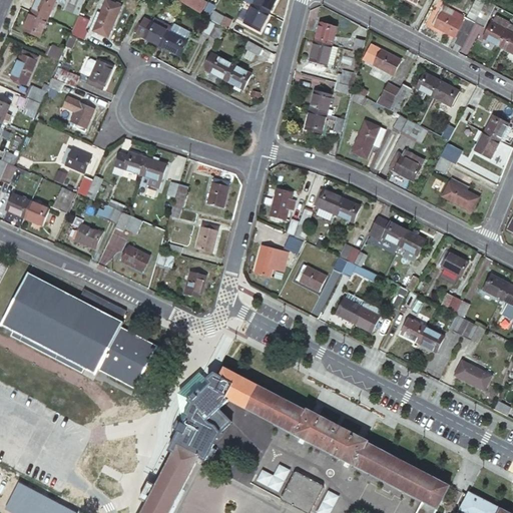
[(55,0),(37,0),(32,12),(48,19),(56,0),(55,0)]
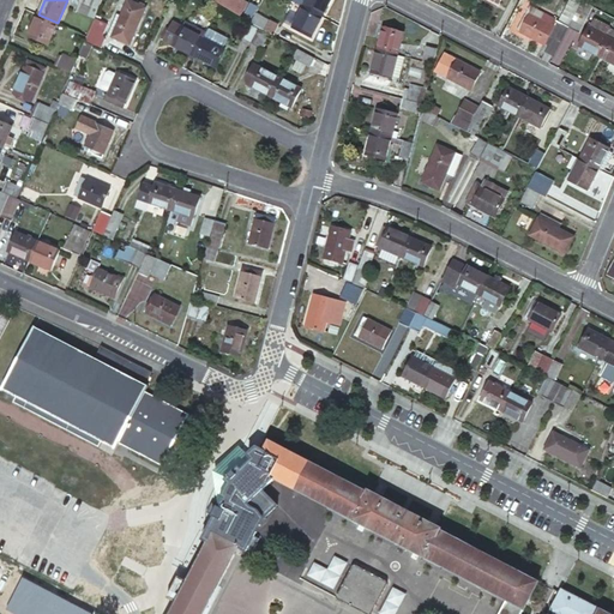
[(98,11),(102,0),(79,0),(78,1),(98,11)]
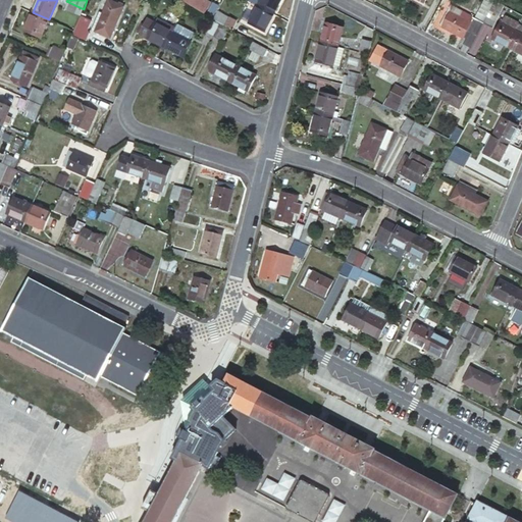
[(99,11),(92,30),(110,37),(125,3),(118,0),(108,0),(103,12),(99,11)]
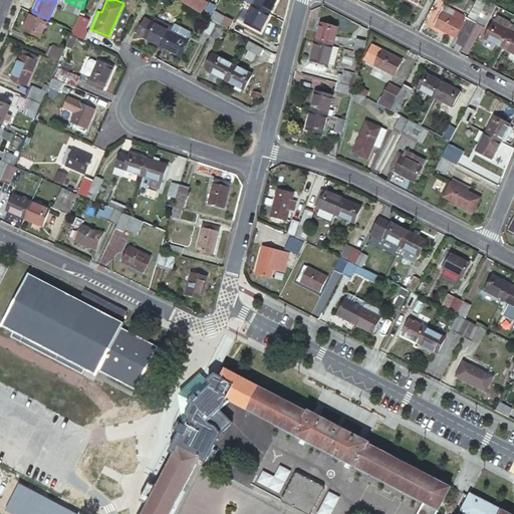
[(203,0),(180,0),(184,2),(200,11),(206,2),(203,0)]
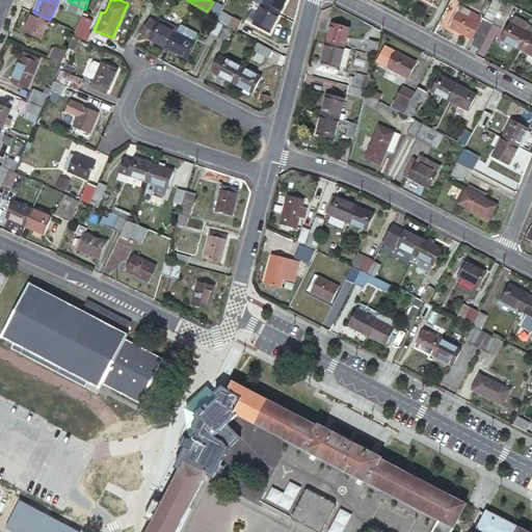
[(265,0),(262,5),(277,14),(284,0),(265,0)]
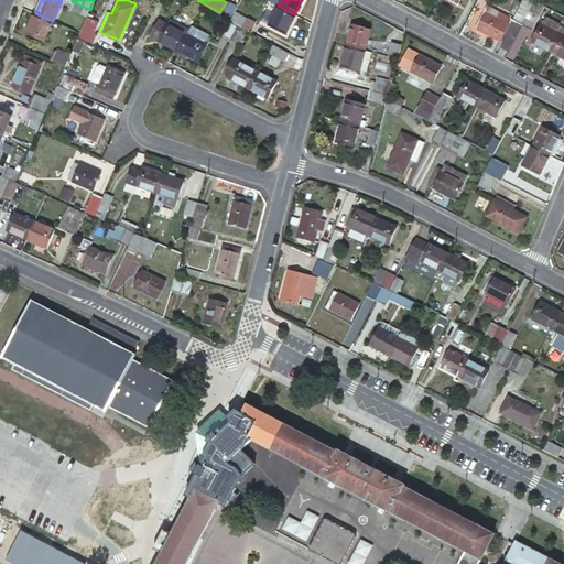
[(521,0),(512,18),(523,23),(534,0),(521,0)]
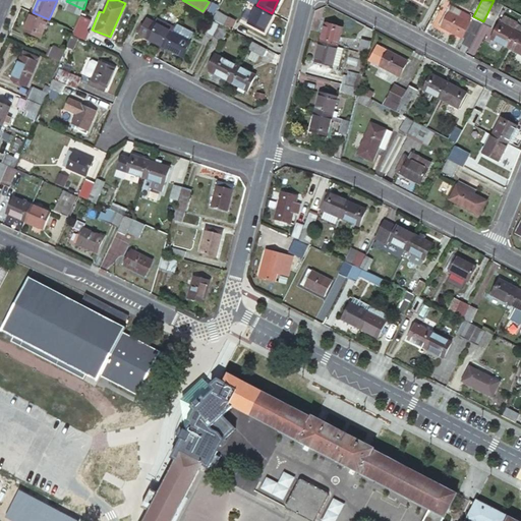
[(495,0),(494,0),(483,21),(491,25),(503,4),(495,0)]
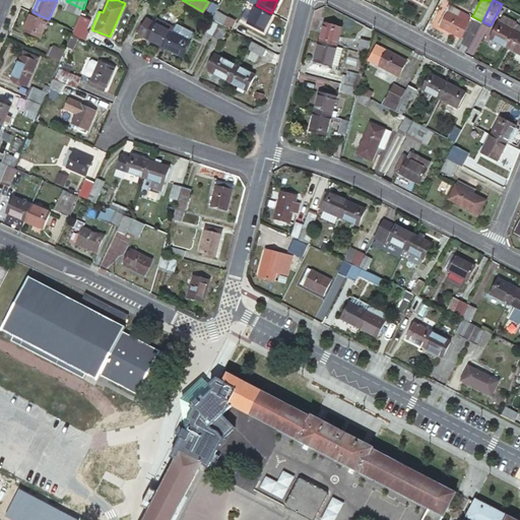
[(79,16),(80,15),(83,9),(66,1),(63,9),(79,16)]
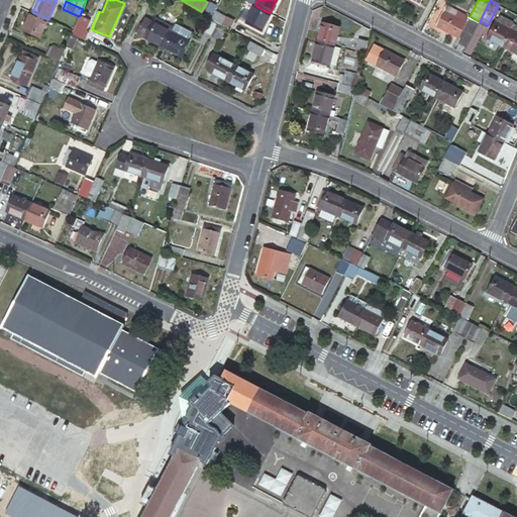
[(208,1),(202,12),(209,15),(215,4),(208,1)]
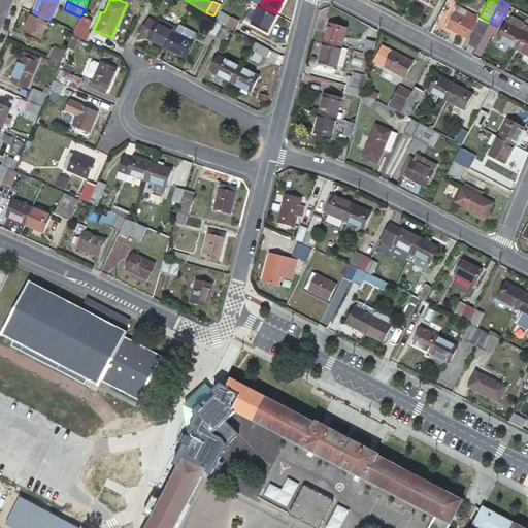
[(275,13),(260,5),(252,22),(267,30),(275,13)]
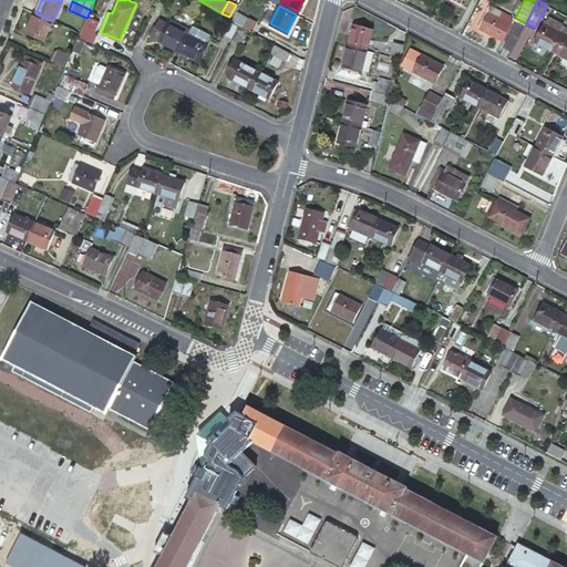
[(230,18),(239,23),(244,26),(248,16),(235,9),(230,18)]
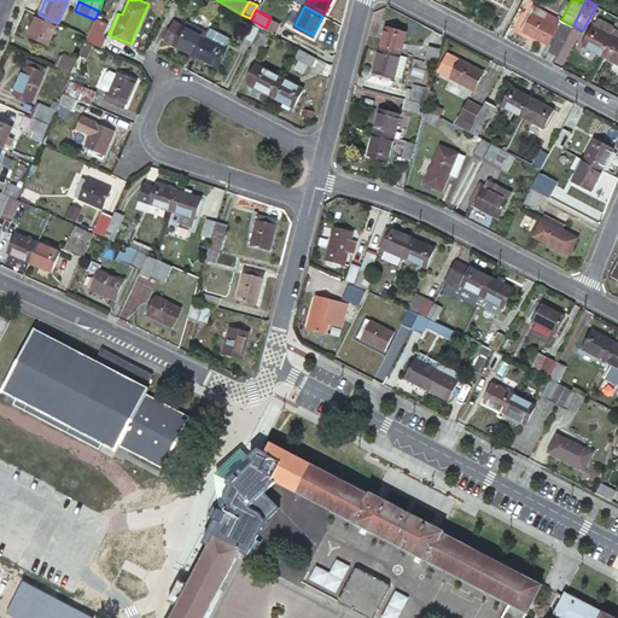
[(525,30),(547,42),(559,18),(546,11),(543,17),(530,11),(520,28),(525,29),(525,30)]
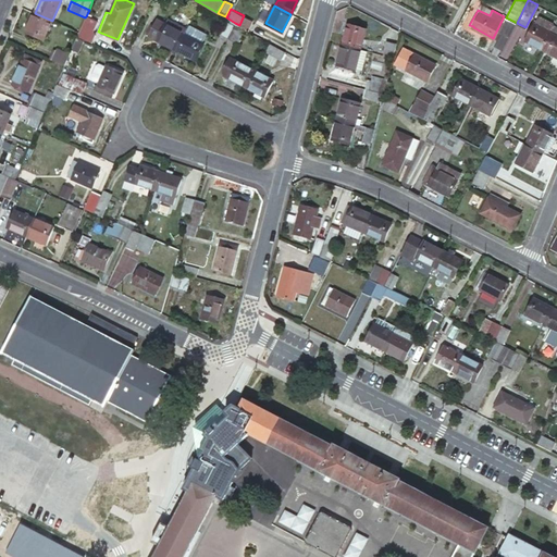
[(52,21),(35,13),(26,32),(44,39),(52,21)]
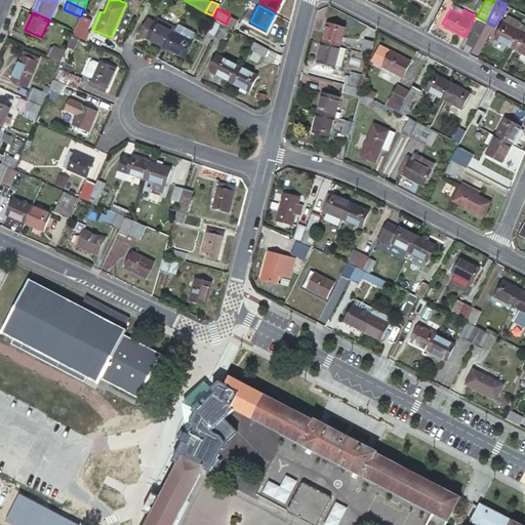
[(80,16),(75,30),(73,34),(86,40),(90,32),(89,29),(92,21),(81,15),(80,16)]
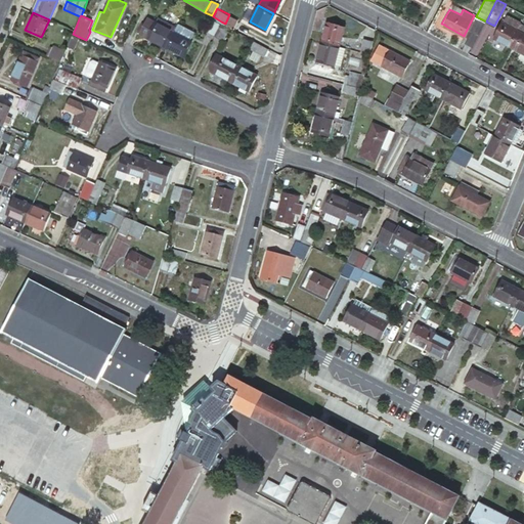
[(206,31),(214,35),(221,22),(213,16),(206,31)]
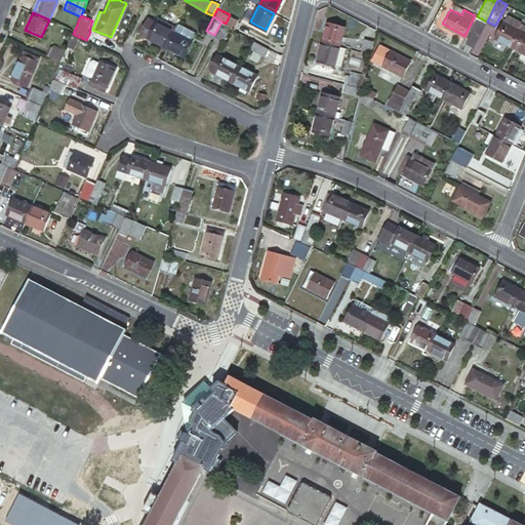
[(513,47),(522,32),(518,29),(521,24),(508,16),(495,38),(513,47)]
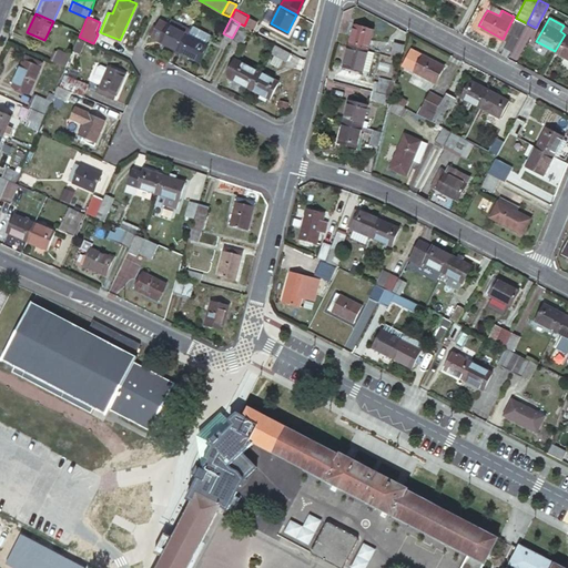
[(151,36),(179,50),(188,33),(160,19),(151,36)]
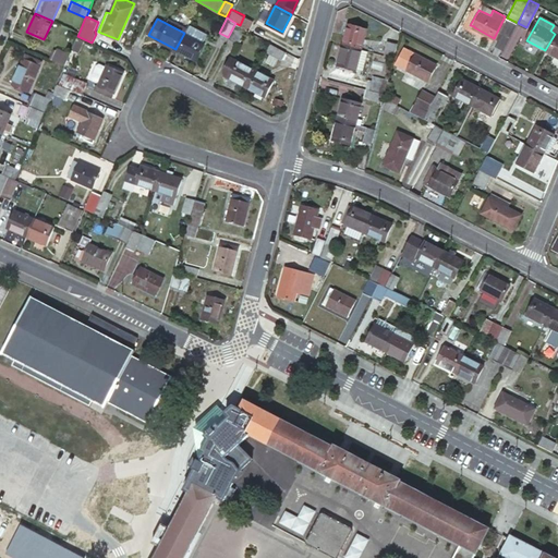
[(235,23),(228,37),(235,41),(243,27),(240,25),(235,23)]
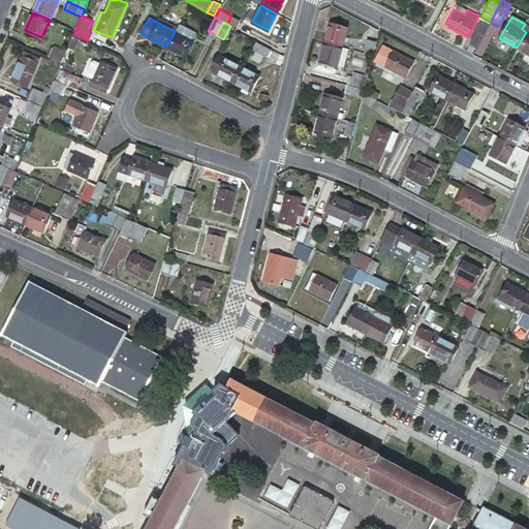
[(330,22),(324,41),(342,47),(347,27),(330,22)]
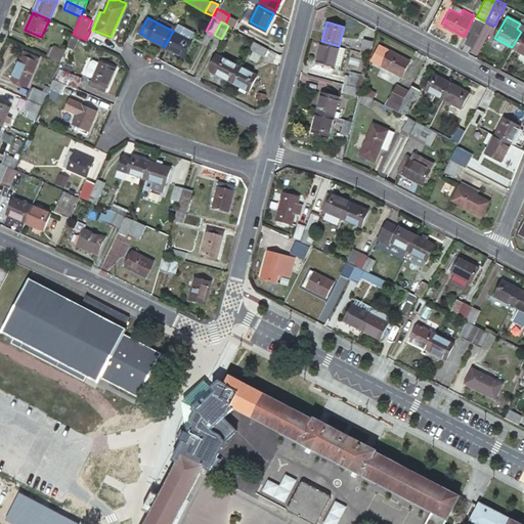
[(173,31),(165,46),(183,55),(190,40),(173,31)]
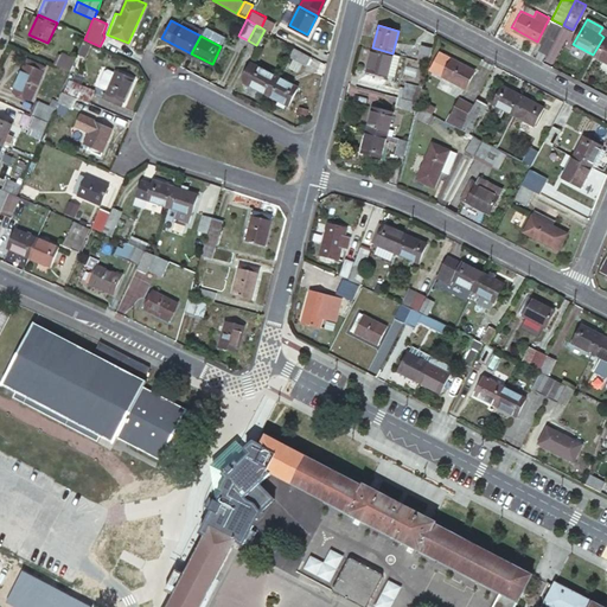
[(606,38),(604,37),(593,55),(606,62),(606,38)]
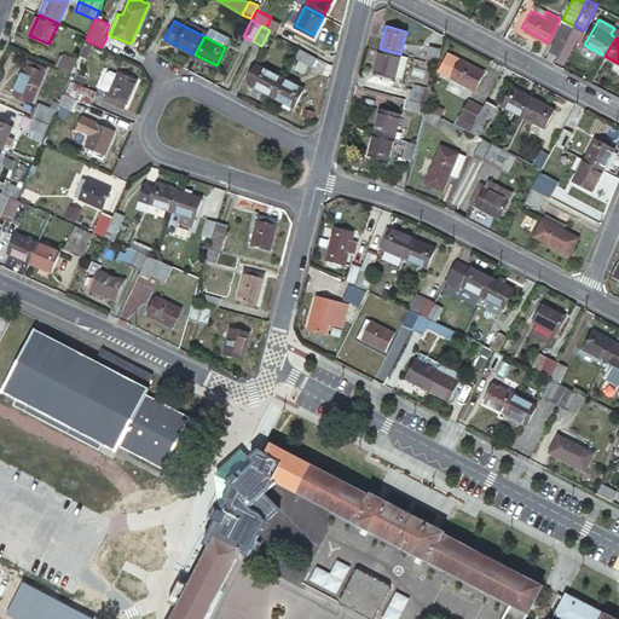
[(424,61),(437,64),(441,48),(429,45),(424,61)]
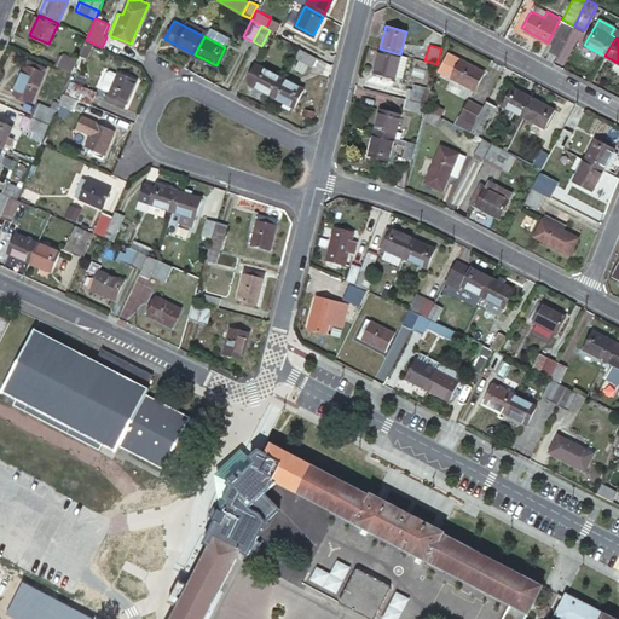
[(316,56),(299,46),(294,56),(311,64),(316,56)]
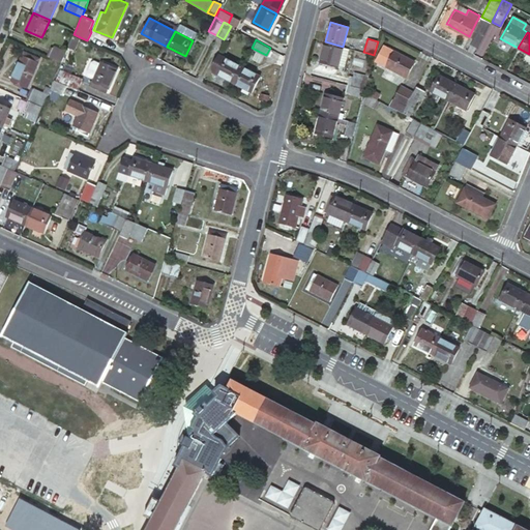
[(343,47),(325,41),(320,61),(339,65),(339,64),(343,47)]
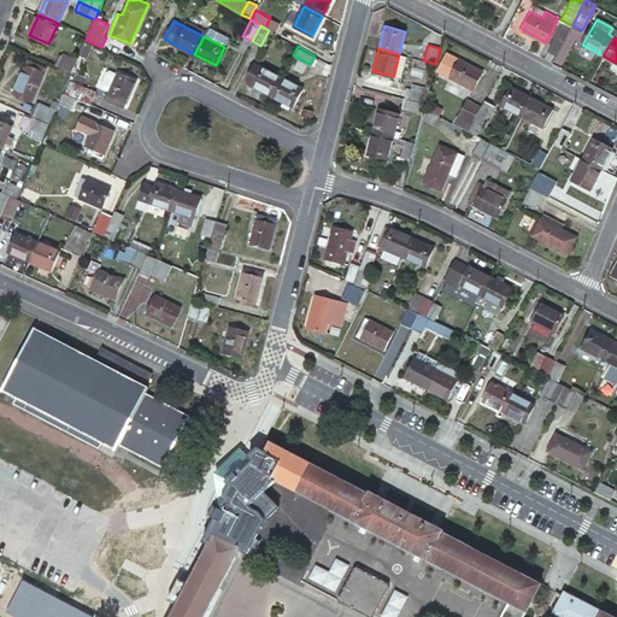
[(57,65),(71,72),(77,60),(62,54),(57,65)]
